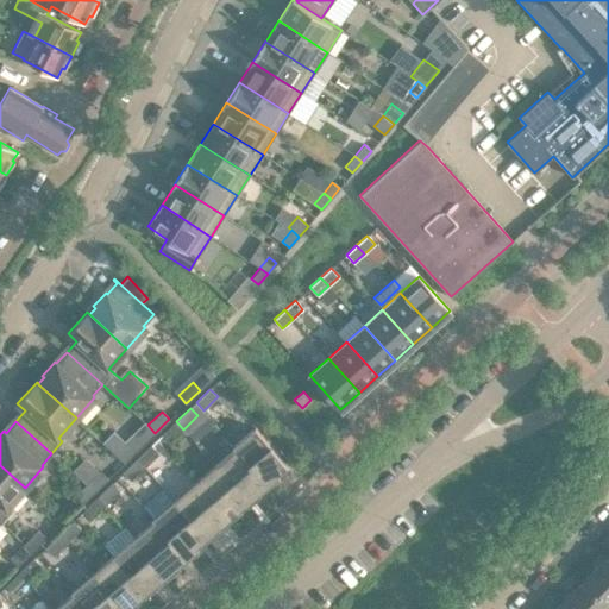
[(170,443),(183,429),(176,421),(162,434),(170,443)]
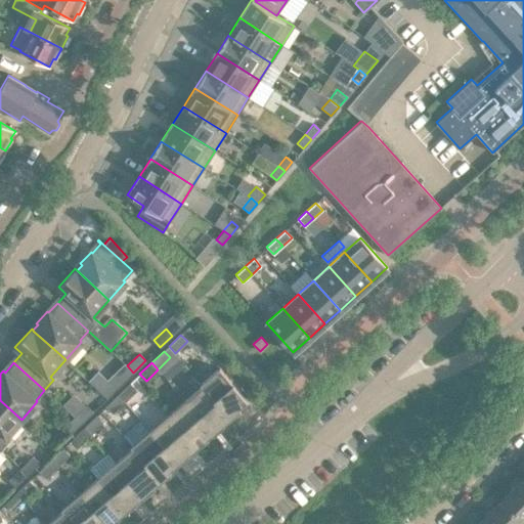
[(200,384),(202,386),(203,385),(229,418),(241,408),(238,406),(247,399),(232,383),(219,367),(200,384)]
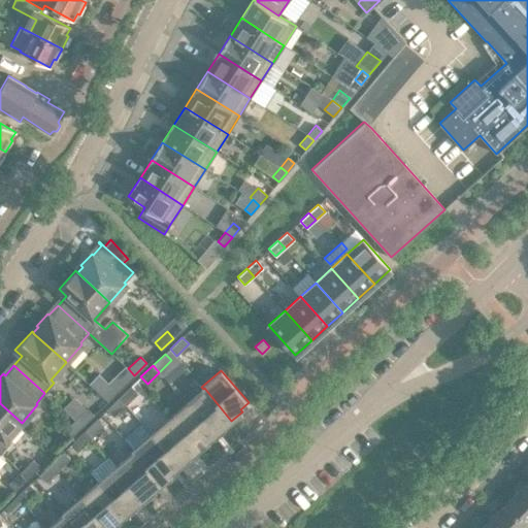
[(108,400),(118,392),(107,383),(98,374),(90,384),(108,400)]
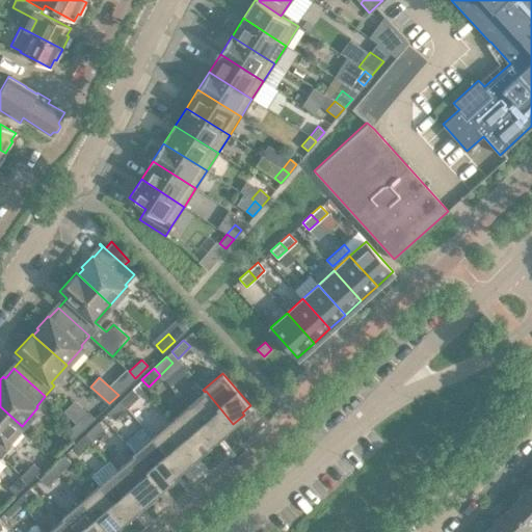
[(120,401),(127,407),(138,396),(132,389),(120,401)]
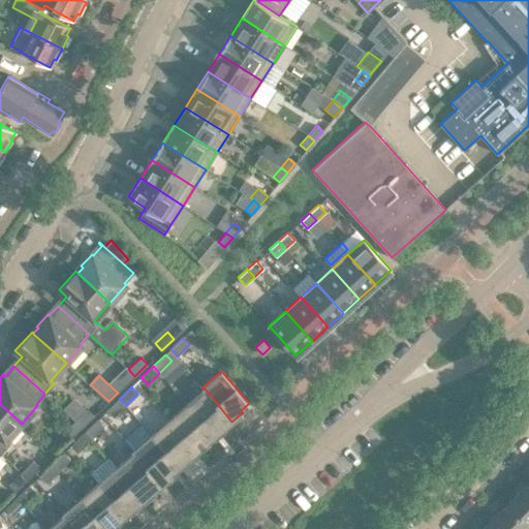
[(205,389),(204,390),(186,404),(214,436),(213,437),(215,439),(226,429),(224,428),(231,422),(205,389)]
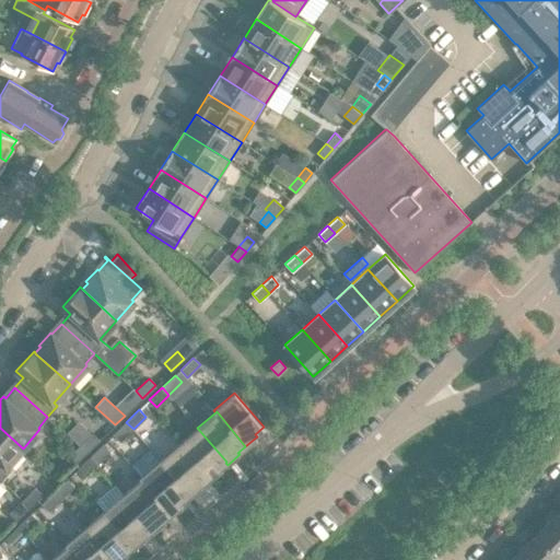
[(120,442),(133,429),(126,422),(113,434),(120,442)]
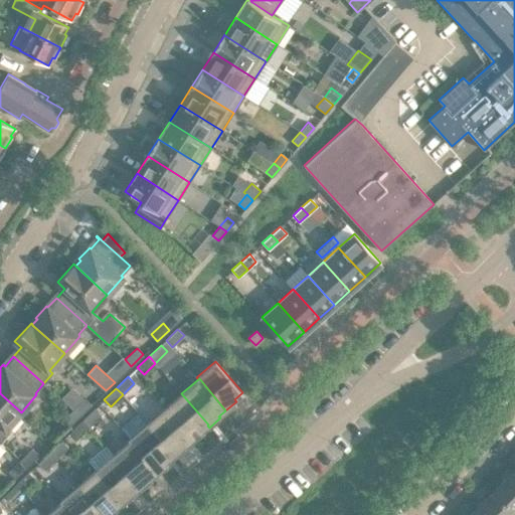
[(0,442),(0,443),(9,432),(6,428),(21,412),(0,393),(0,442)]
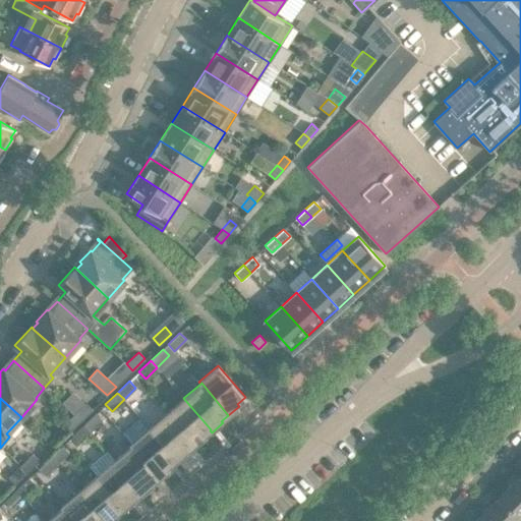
[(183,398),(166,413),(193,445),(192,446),(194,448),(206,438),(204,436),(210,430),(211,429),(183,398)]
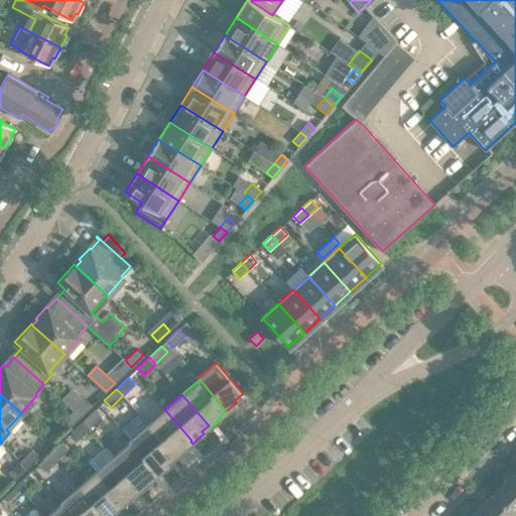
[(85,399),(73,410),(79,417),(91,405),(85,399)]
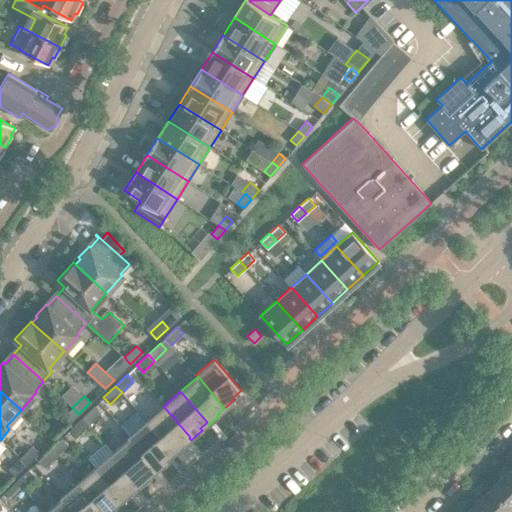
[(82,417),(89,424),(101,413),(94,406),(82,417)]
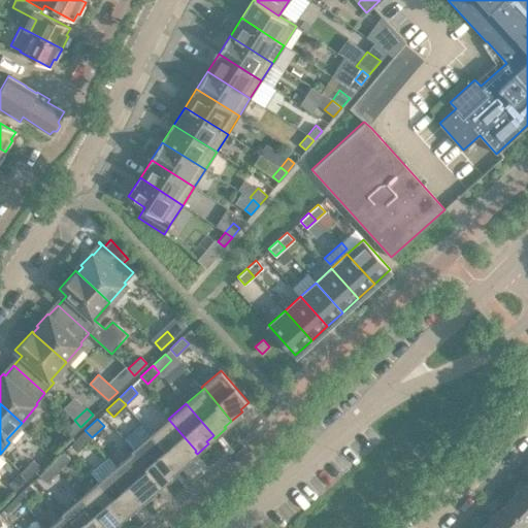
[(196,451),(168,419),(151,434),(177,466),(178,468),(190,459),(189,457),(195,452),(196,451)]
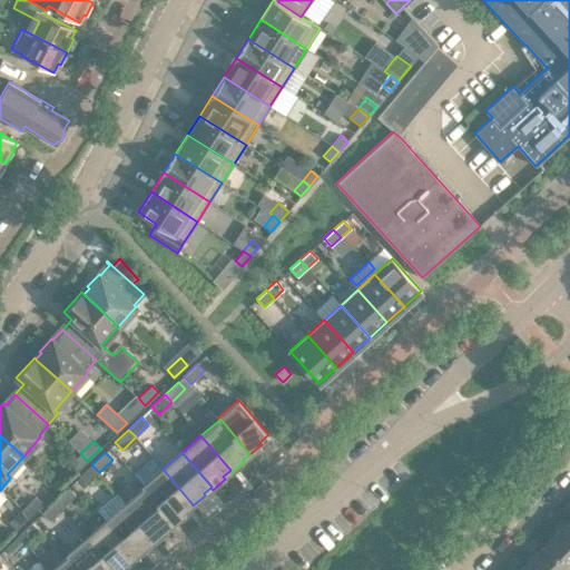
[(67,467),(74,473),(87,461),(80,453),(67,467)]
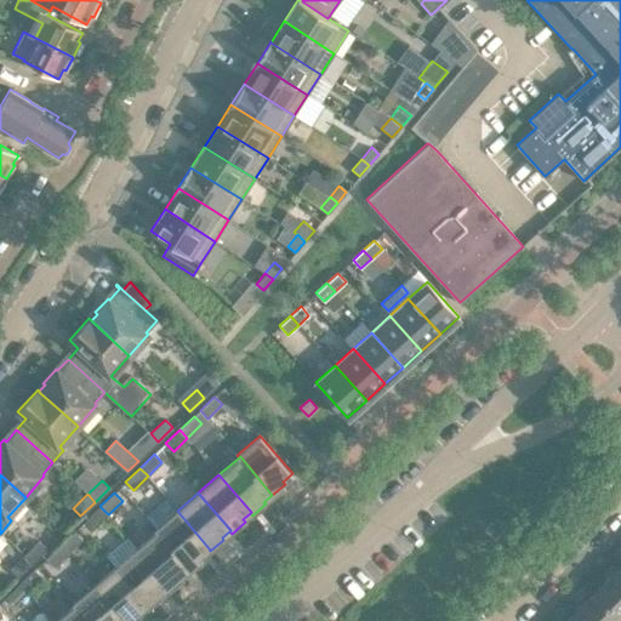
[(93,528),(108,514),(100,506),(85,520),(93,528)]
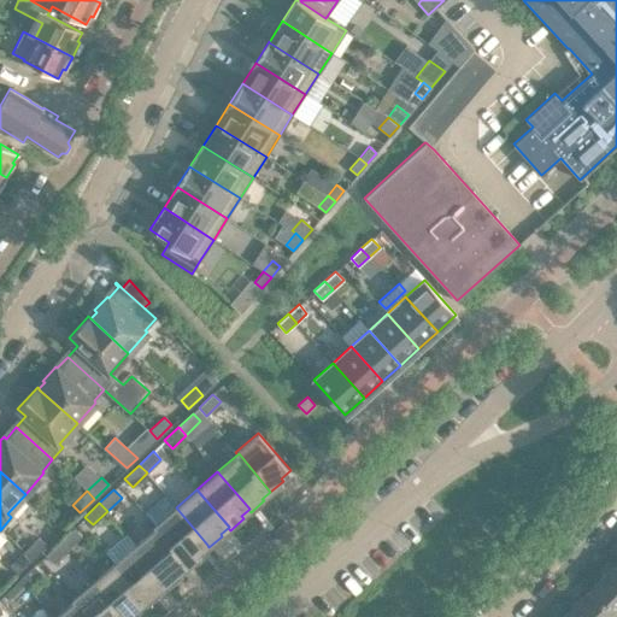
[(154,526),(156,528),(157,527),(189,565),(201,554),(199,552),(207,545),(176,507),(154,526)]
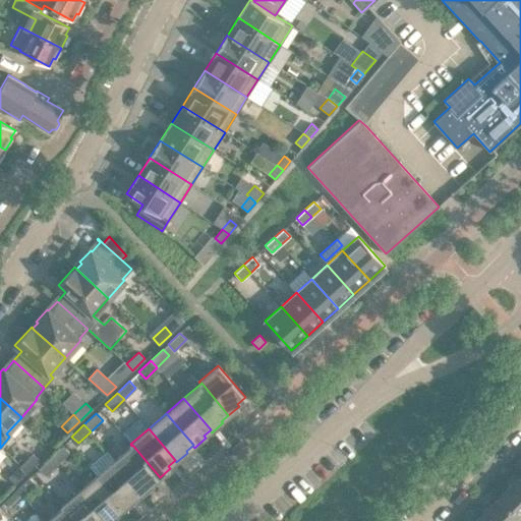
[(50,457),(57,464),(69,452),(62,445),(50,457)]
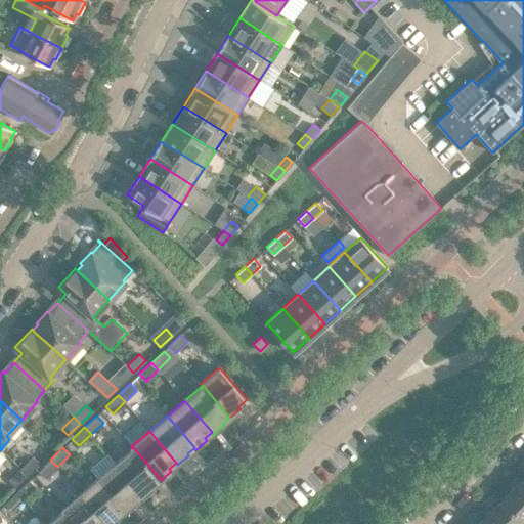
[(133,447),(132,448),(115,463),(142,494),(142,495),(143,497),(155,487),(154,486),(161,480),(133,447)]
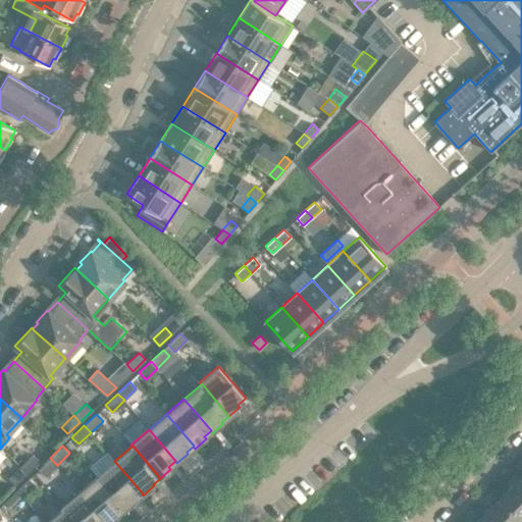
[(33,455),(20,466),(27,473),(39,462),(33,455)]
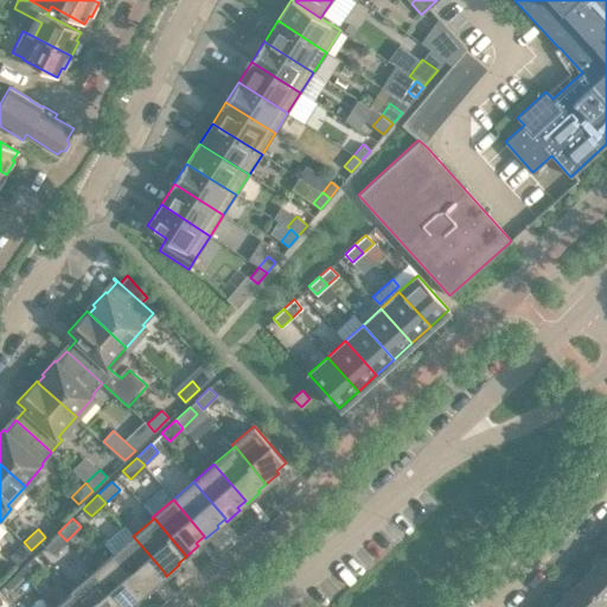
[(52,554),(66,541),(58,532),(44,545),(52,554)]
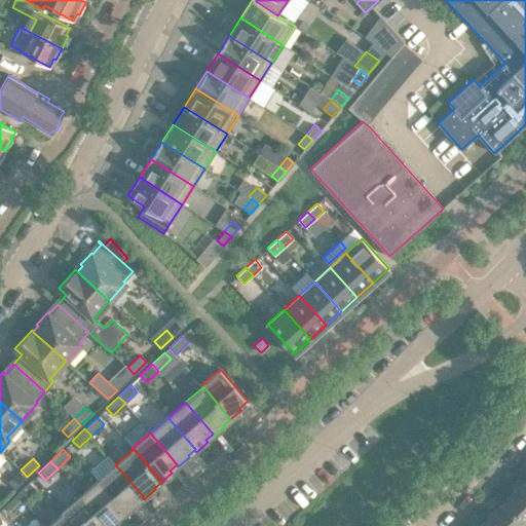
[(115,464),(98,480),(125,512),(124,513),(126,515),(138,504),(136,502),(143,497),(143,496),(115,464)]
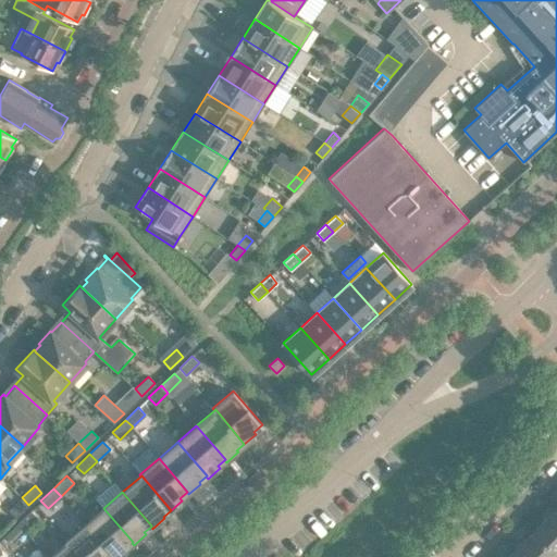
[(28,505),(22,497),(9,510),(16,517),(28,505)]
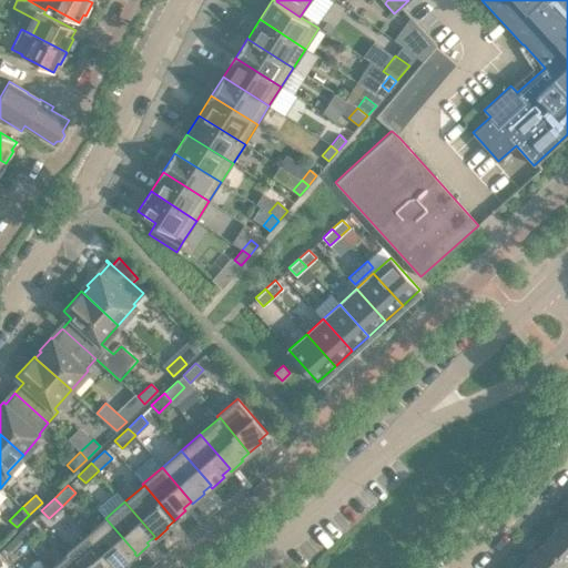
[(135,553),(105,518),(87,534),(114,567),(121,567),(129,561),(128,559),(134,554),(135,553)]
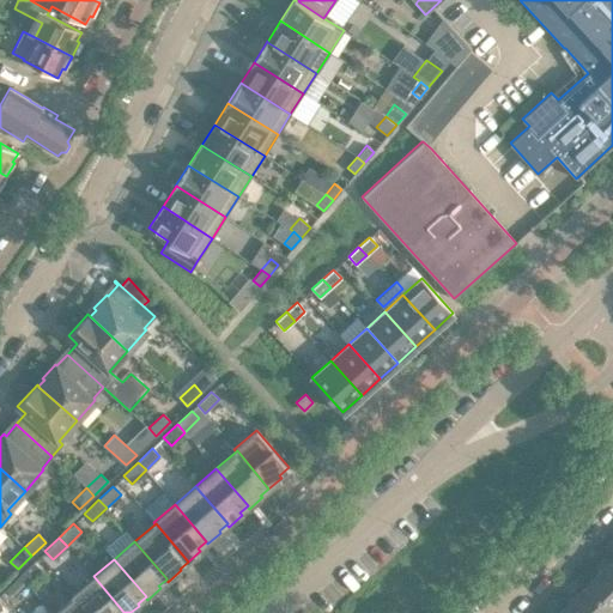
[(19,576),(28,583),(42,570),(34,562),(19,576)]
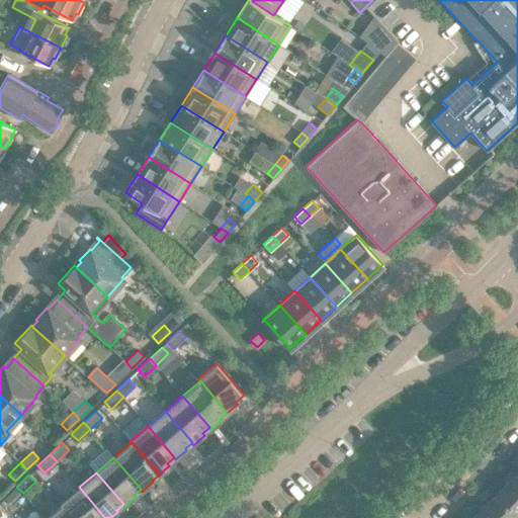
[(496,494),(517,516),(517,515),(517,482),(513,477),(496,494)]
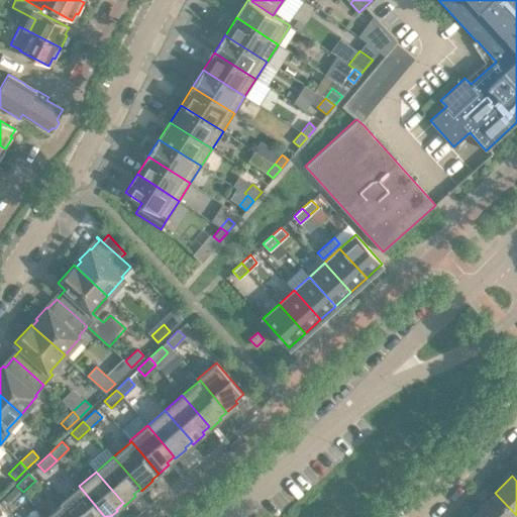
[(11,504),(23,492),(16,486),(4,497),(11,504)]
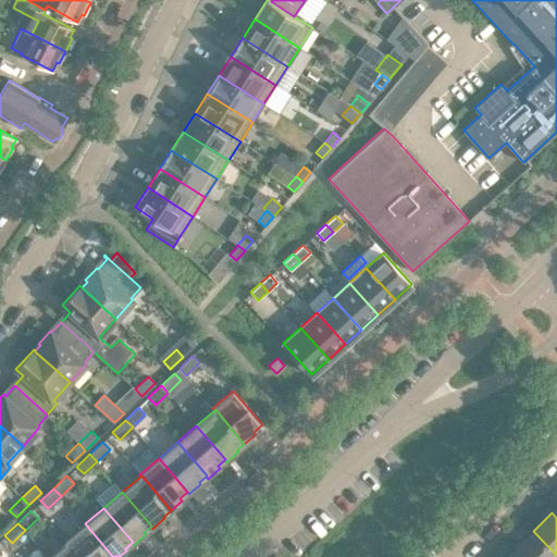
[(65,541),(66,543),(67,542),(79,556),(112,556),(85,523),(65,541)]
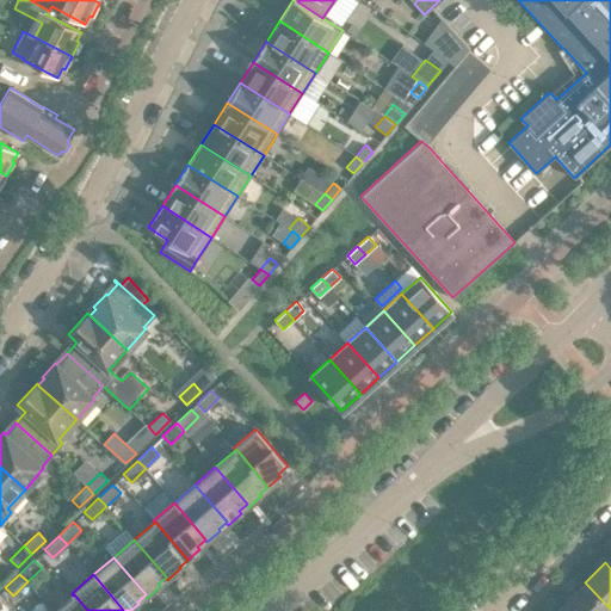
[(572,610),(608,610),(610,609),(585,582),(565,603),(572,610)]
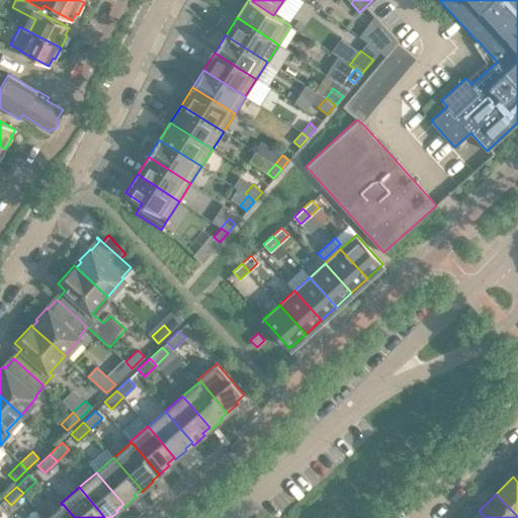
[(74,517),(63,504),(62,505),(46,517),(74,517)]
